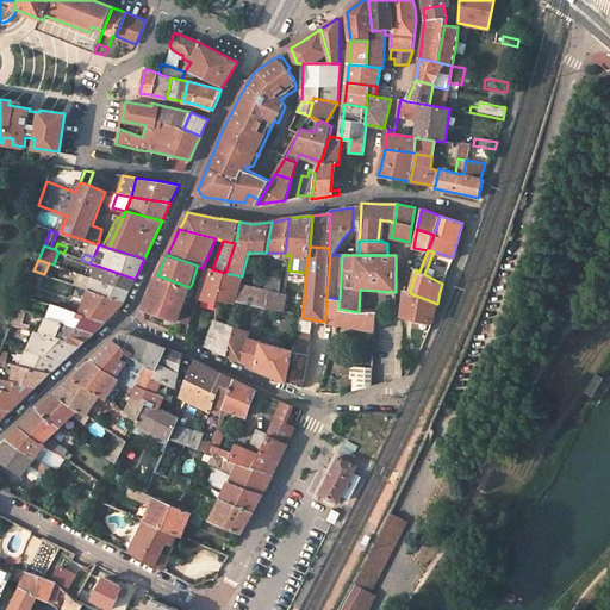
[(97,266),(92,278),(130,291),(132,285),(135,279),(97,266)]
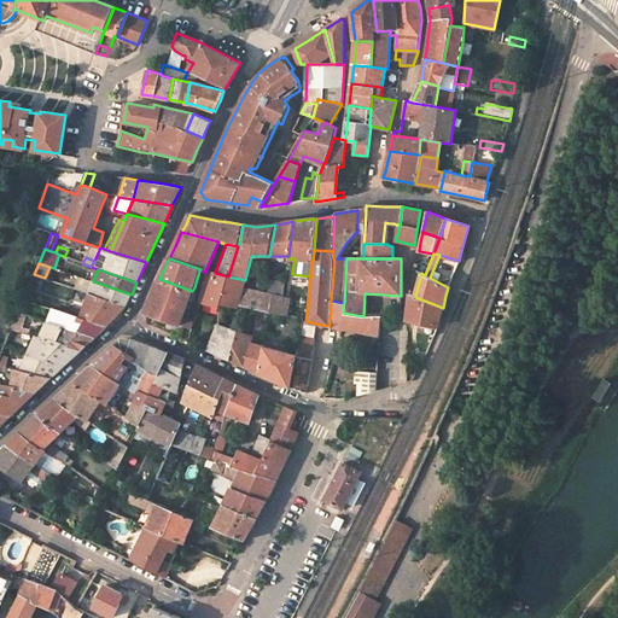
[(215,307),(220,308),(220,305),(221,303),(228,277),(215,273),(209,272),(209,273),(207,279),(202,302),(209,304),(215,307)]
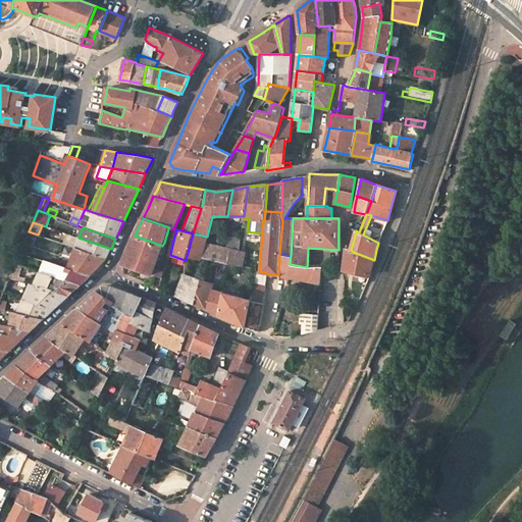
[(202,258),(205,247),(207,237),(193,233),(187,256),(202,258)]
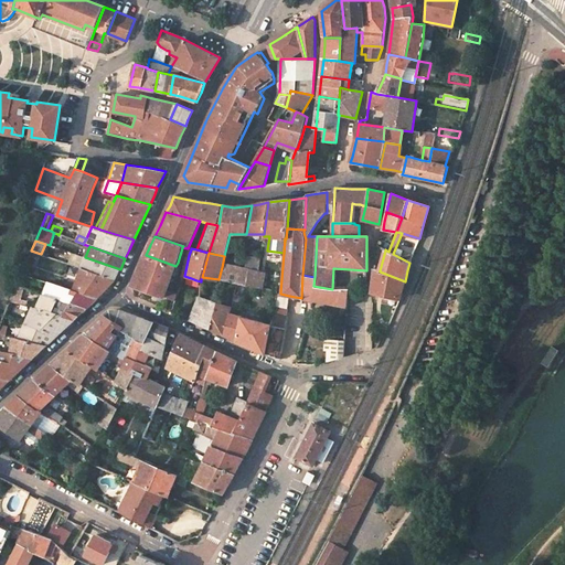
[(260,254),(257,254),(256,256),(246,256),(244,268),(249,269),(259,270),(260,254)]
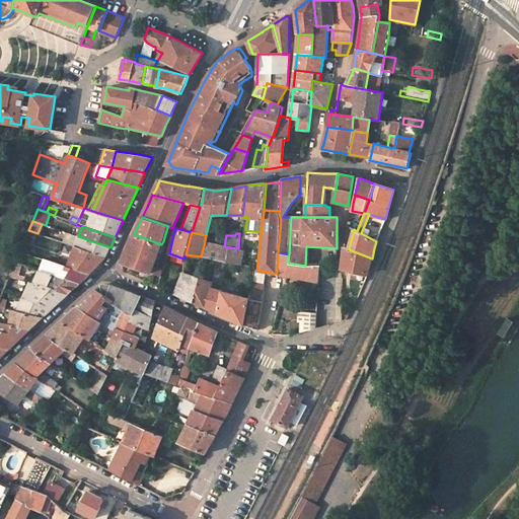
[(153,267),(161,244),(134,234),(123,263),(161,277),(163,270),(153,267)]
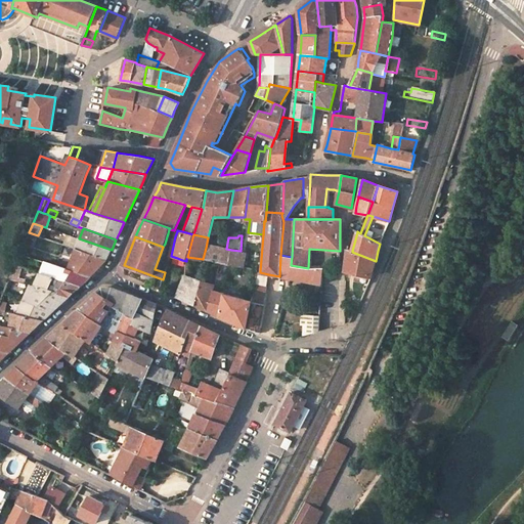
[(79,238),(76,248),(75,249),(106,260),(107,259),(110,254),(112,250),(79,238)]
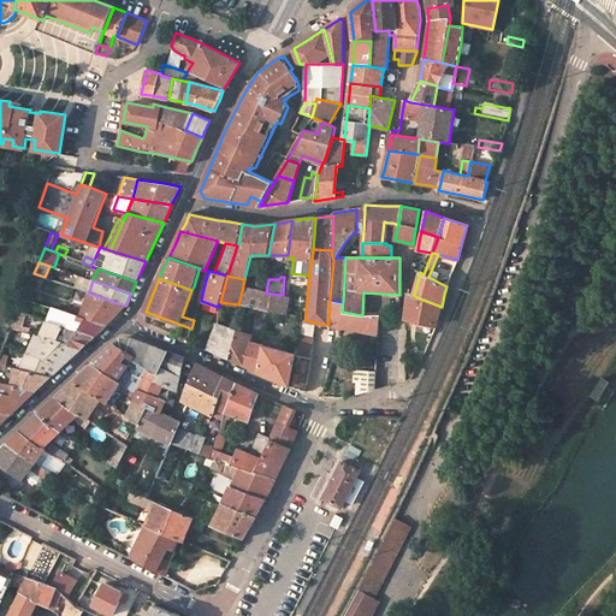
[(266,292),(246,288),(244,292),(242,291),(238,304),(260,309),(266,311),(268,312),(272,294),(266,292)]
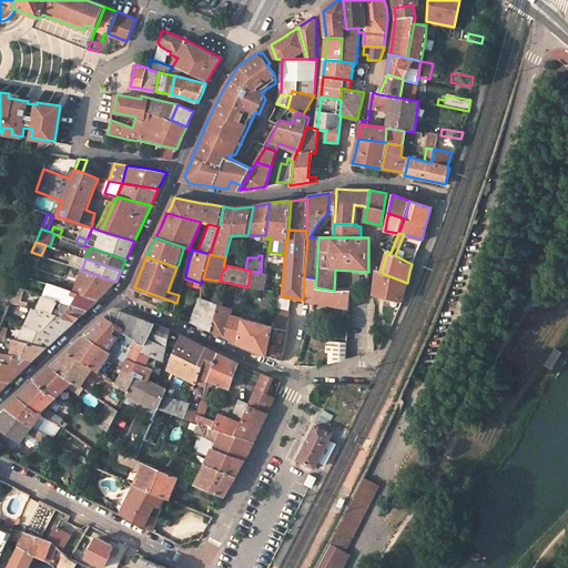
[(115,282),(81,270),(74,292),(49,284),(43,295),(85,310),(105,291),(115,282)]
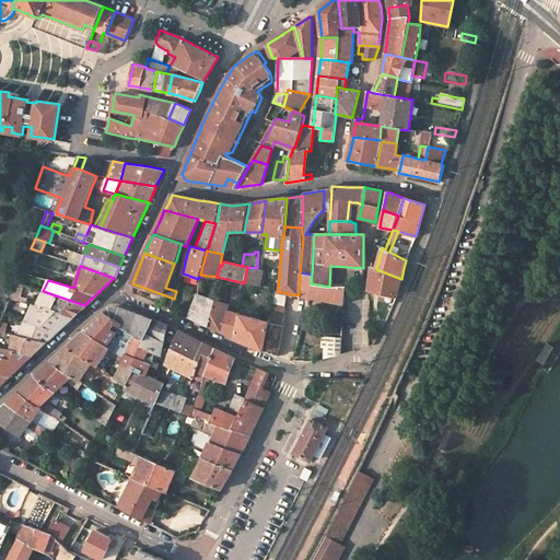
[(369,290),(397,296),(399,288),(401,279),(376,269),(376,268),(371,266),(369,290)]
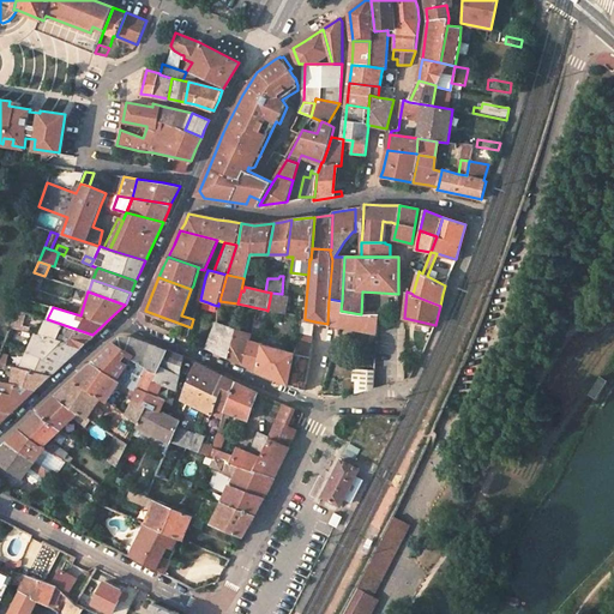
[(288,296),(282,294),(271,293),(268,311),(284,314),(288,296)]
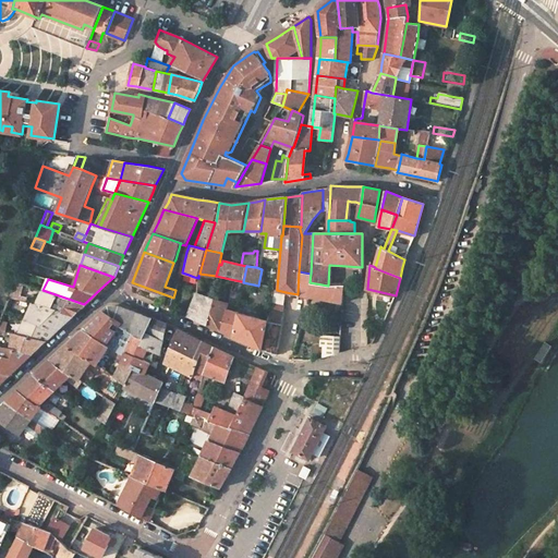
[(311,274),(299,271),(298,294),(301,295),(310,296),(310,282),(311,274)]
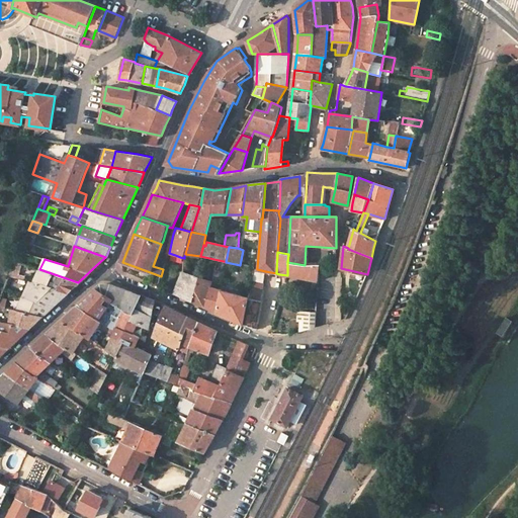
[(224,261),(219,260),(212,281),(205,307),(229,317),(245,324),(250,298),(216,289),(224,261)]
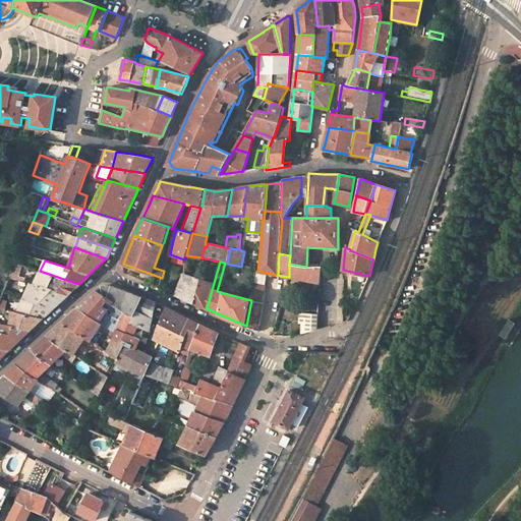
[(25,283),(29,268),(15,264),(8,278),(25,283)]
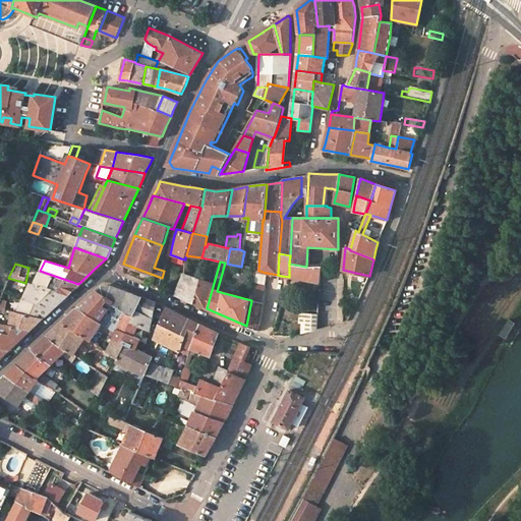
[(289,277),(320,283),(321,267),(306,267),(289,264),(289,277)]
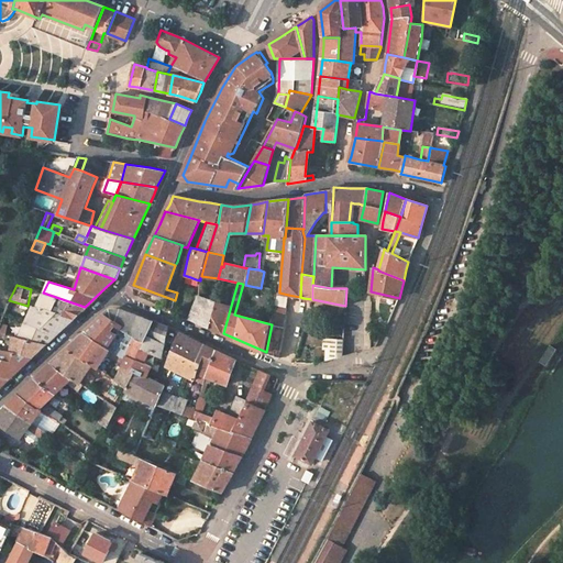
[(212,295),(200,290),(199,296),(211,300),(212,295)]
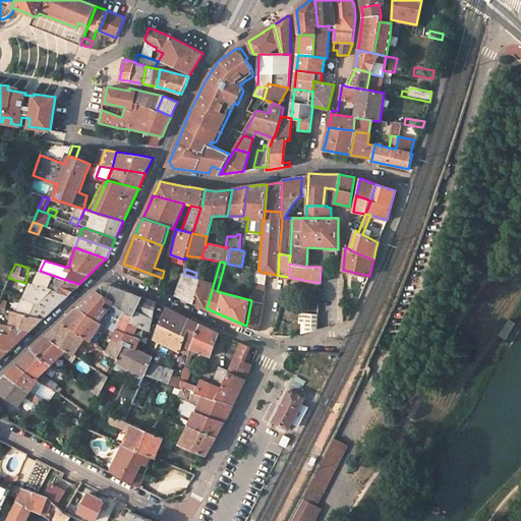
[(258,270),(256,270),(251,300),(246,326),(250,328),(258,331),(259,323),(267,273),(258,271),(258,270)]
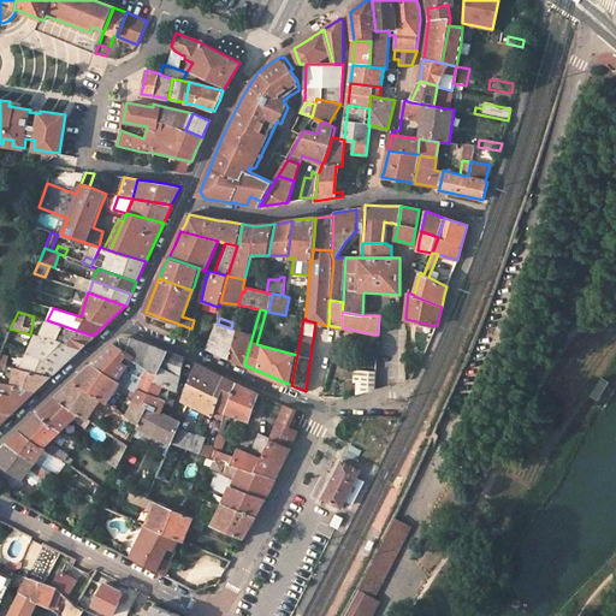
[(40,337),(80,349),(87,342),(93,336),(47,320),(40,337)]
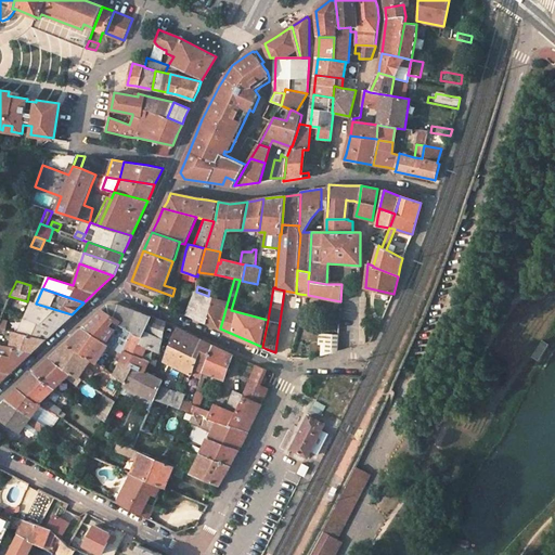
[(208,296),(196,292),(186,314),(191,317),(202,321),(207,323),(214,297),(208,296)]
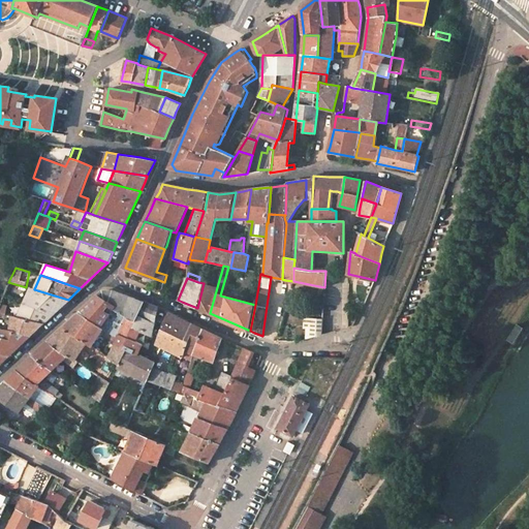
[(217,287),(204,283),(197,308),(204,311),(210,313),(217,287)]
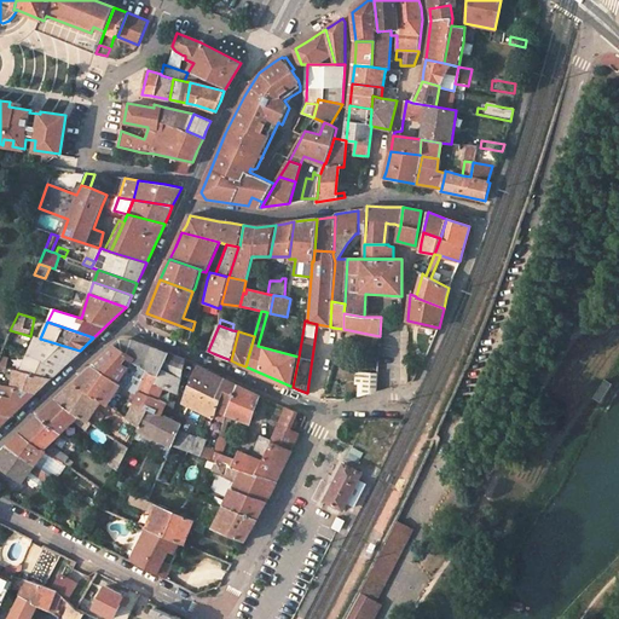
[(35,337),(28,354),(59,370),(70,359),(80,351),(40,339),(35,337)]
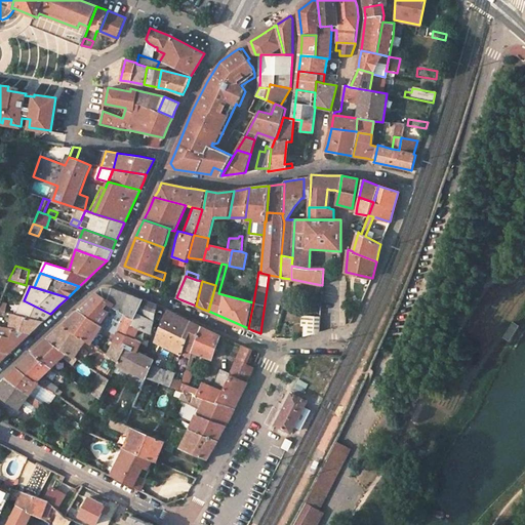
[(103,288),(97,291),(115,303),(112,306),(117,310),(125,314),(133,296),(121,291),(113,288),(103,288)]
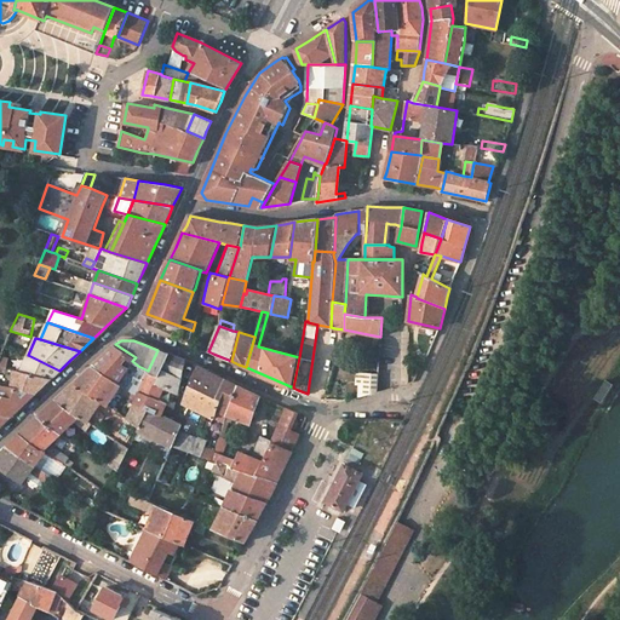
[(119,383),(132,361),(136,357),(115,344),(105,354),(93,366),(119,383)]
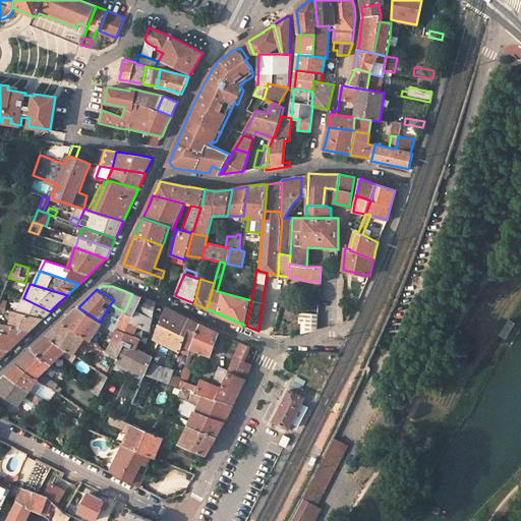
[(489,289),(484,295),(487,298),(493,291),(489,289)]
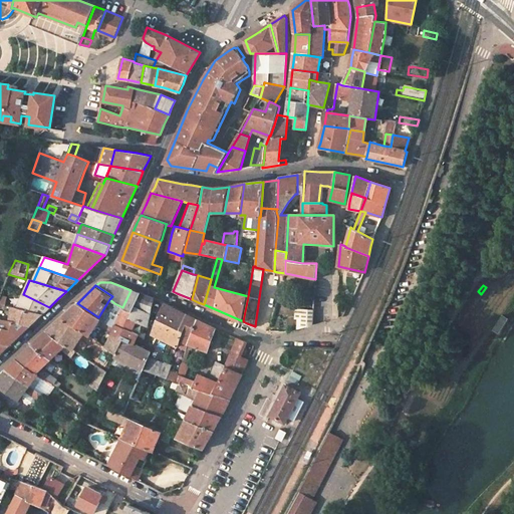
[(131,290),(122,307),(120,314),(121,314),(129,317),(139,293),(131,290)]
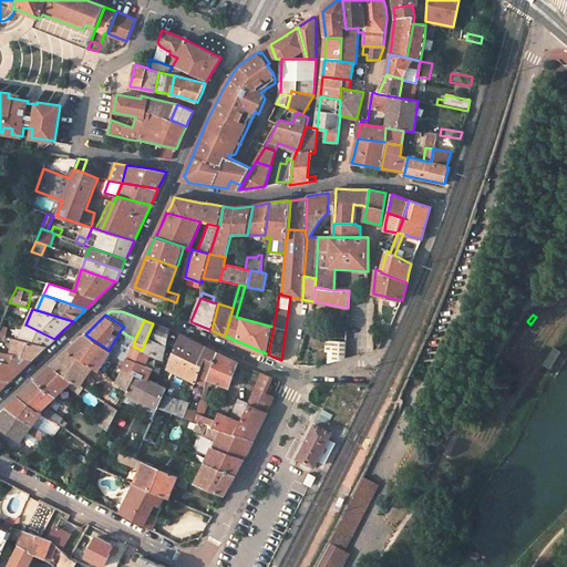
[(168,329),(153,323),(142,350),(145,352),(153,356),(162,360),(163,352),(167,333),(168,329)]
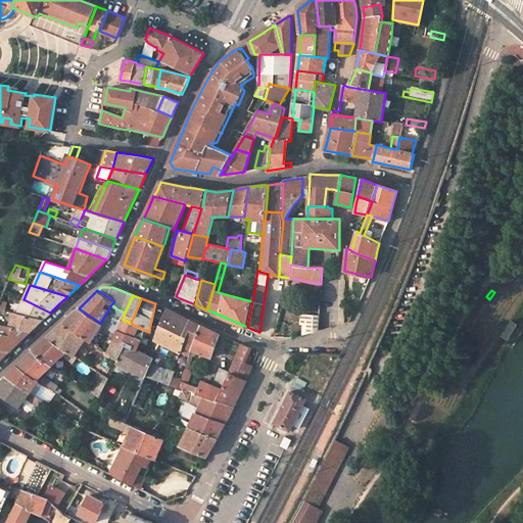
[(5,302),(0,299),(0,300),(0,312),(4,313),(5,311),(8,303),(5,302)]
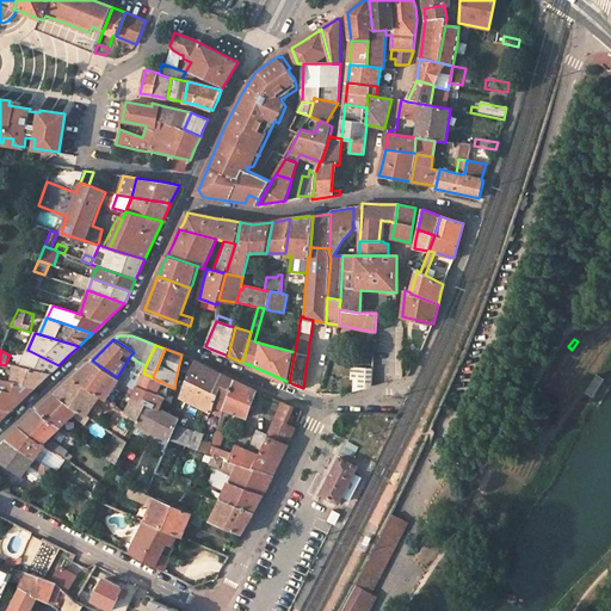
[(28,350),(22,366),(50,374),(54,370),(59,365),(28,350)]
